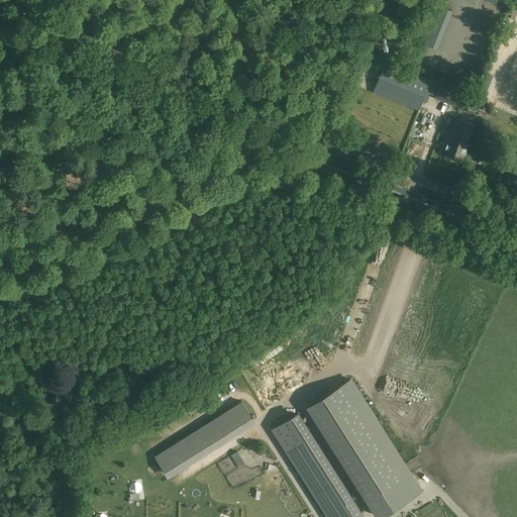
[(437,48),(453,10),(429,0),(414,39),(437,48)]
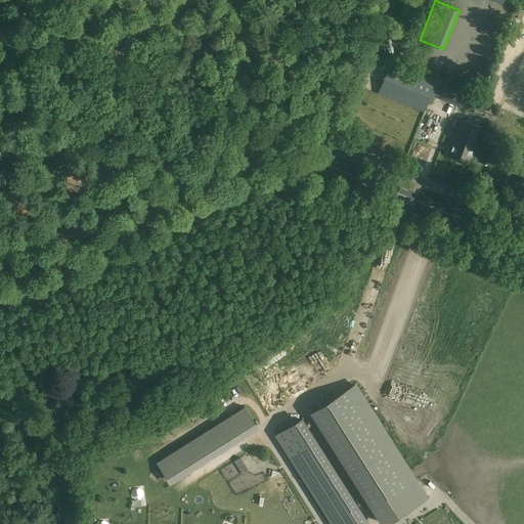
[(425,112),(437,80),(391,61),(378,93),(425,112)]
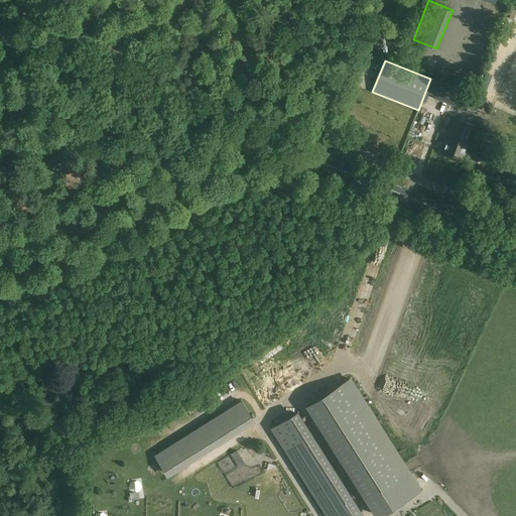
[(433,98),(466,111),(471,98),(438,86),(433,98)]
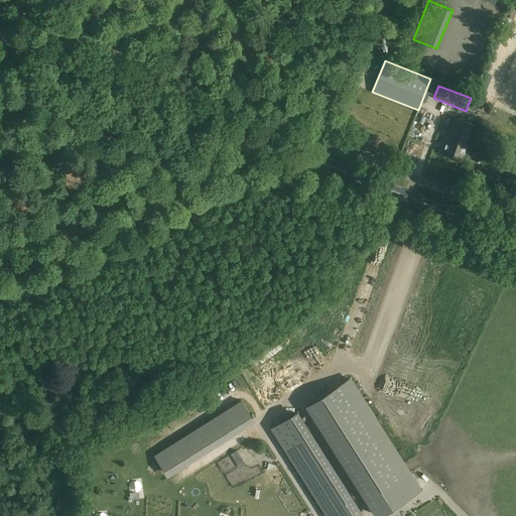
[(440,152),(463,161),(477,126),(455,117),(440,152)]
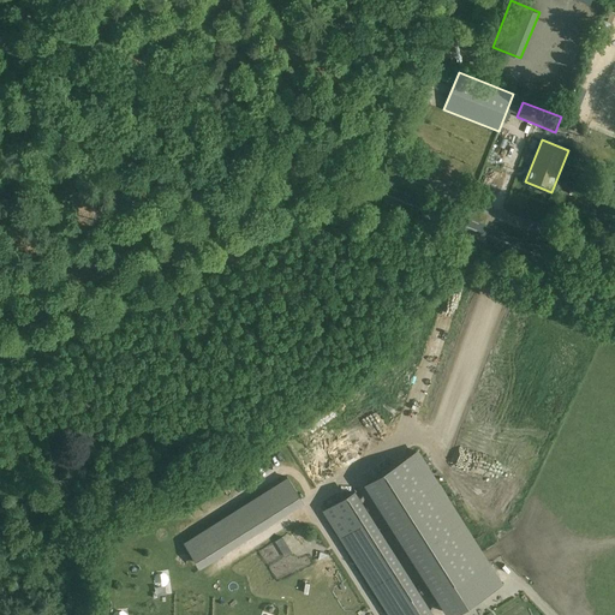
[(453,614),(501,584),(416,452),(368,482),(453,614)]
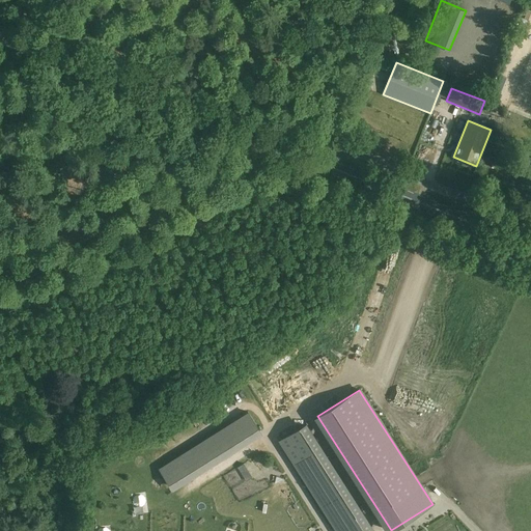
[(247,412),(159,468),(172,488),(260,432),(247,412)]
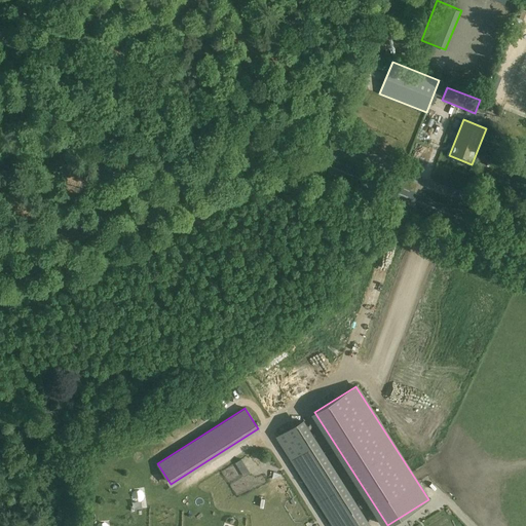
[(367,525),(301,420),(277,436),(335,525),(367,525)]
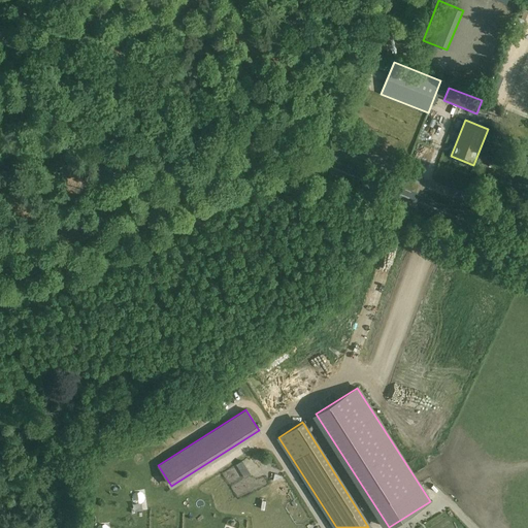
[(259,452),(251,458),(258,467),(266,461),(259,452)]
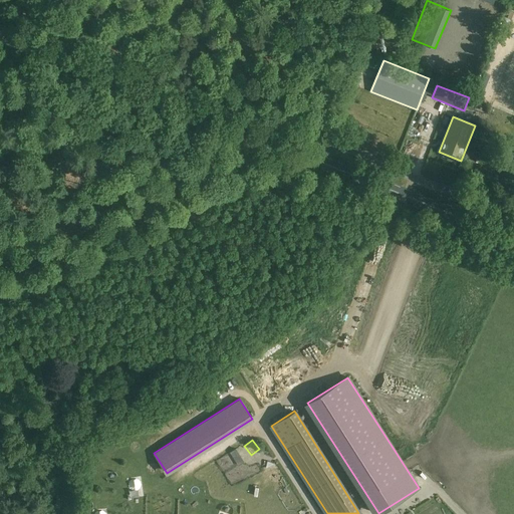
[(264,447),(252,457),(259,465),(271,456),(264,447)]
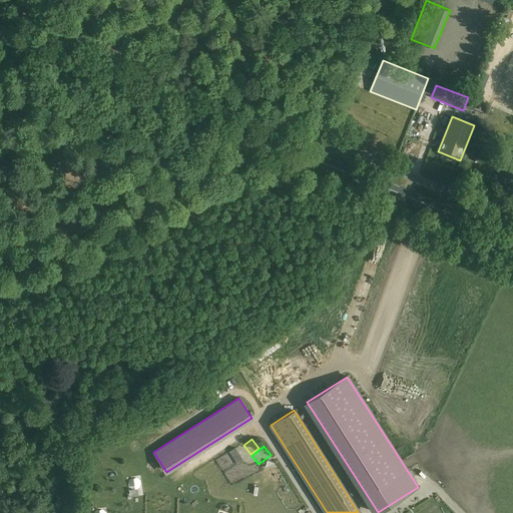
[(235,464),(242,461),(236,447),(229,450),(235,464)]
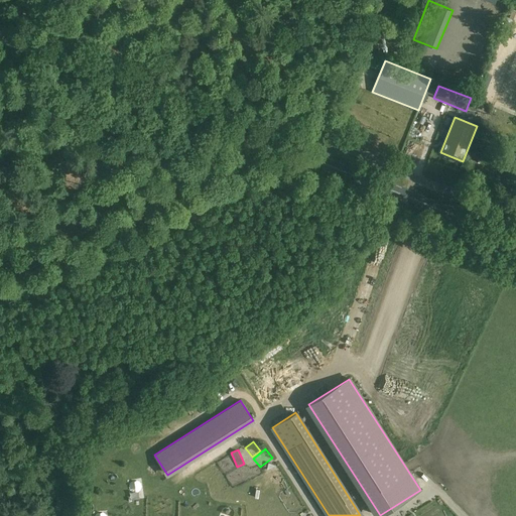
[(122,468),(121,486),(132,486),(132,468),(122,468)]
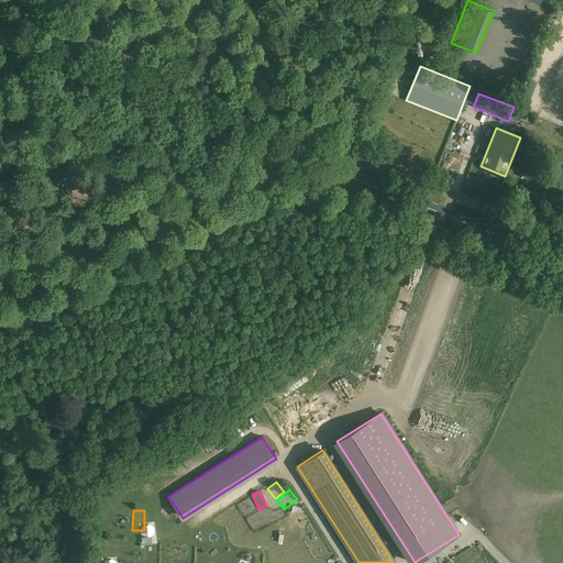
[(118,540),(106,541),(107,560),(118,560),(118,540)]
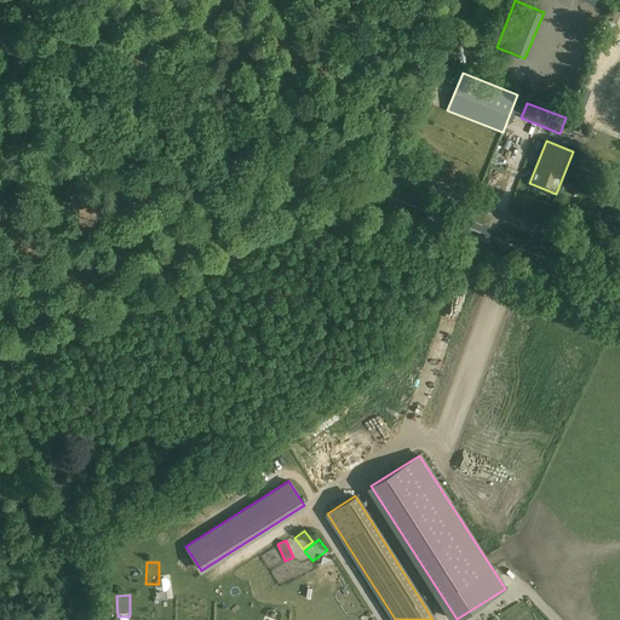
[(195,600),(195,619),(199,619),(206,619),(206,600),(195,600)]
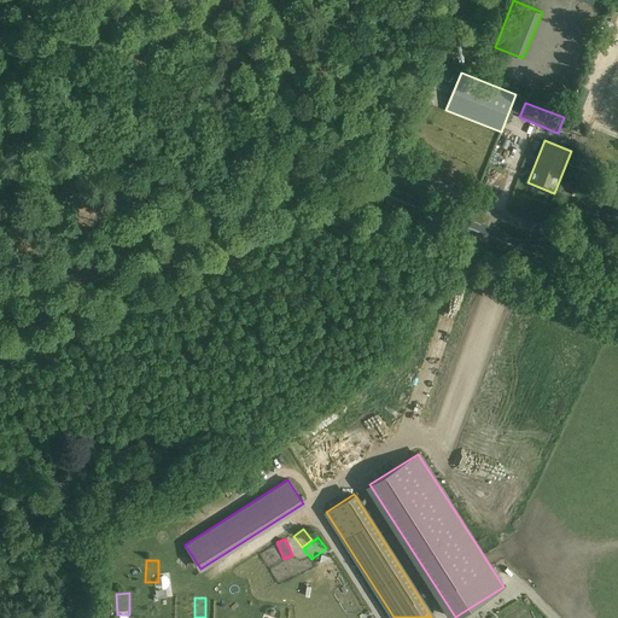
[(234,599),(231,617),(243,617),(246,601),(234,599)]
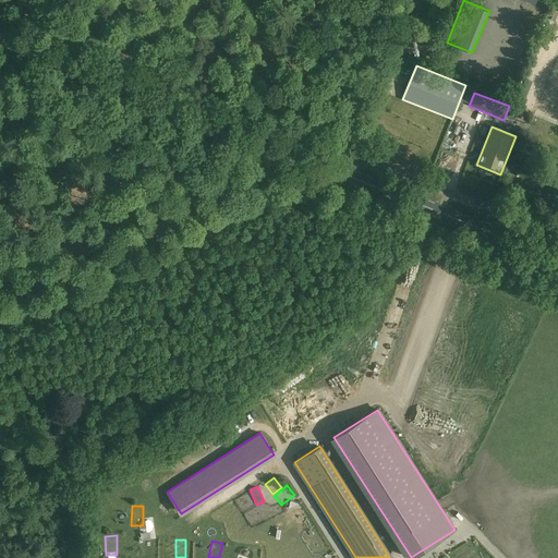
[(243,557),(256,557),(258,545),(246,544),(243,557)]
